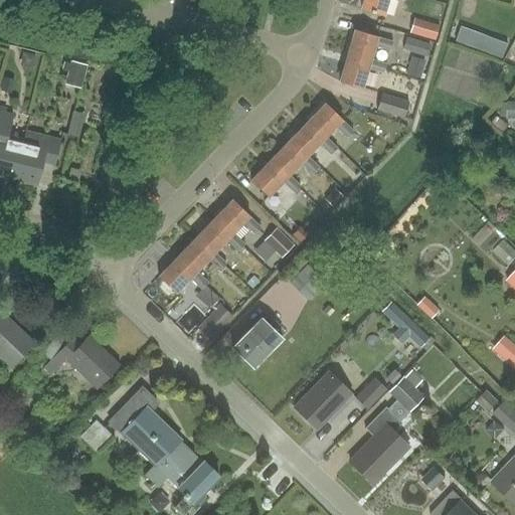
[(403,0),(363,0),(360,10),(383,17),(388,0),(399,0),(403,1),(403,0)]
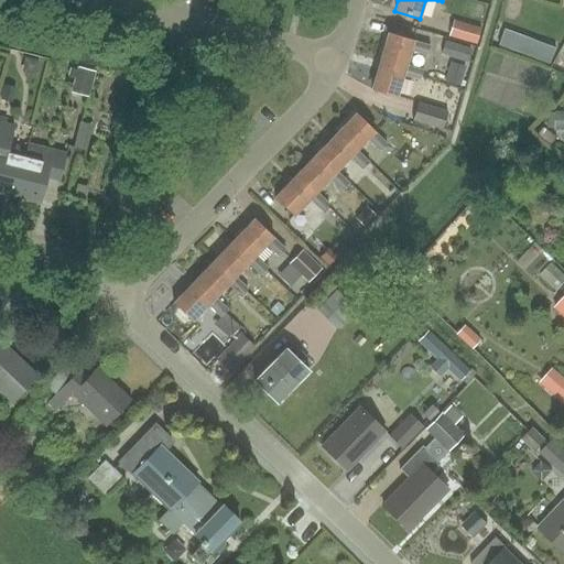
[(436,30),(462,35),(465,23),(438,18),(436,30)]
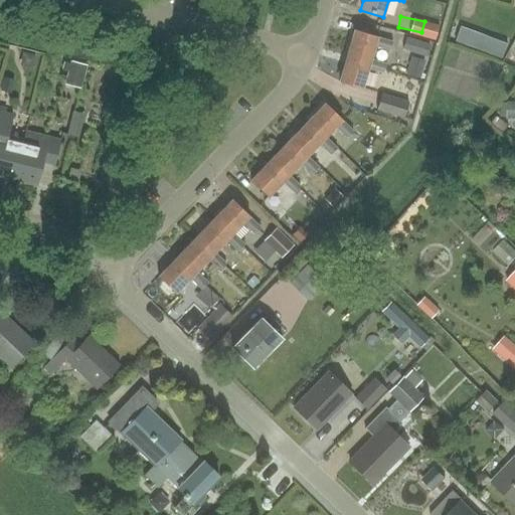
[(351,31),(344,54),(374,63),(374,62),(377,52),(390,55),(393,44),(351,31)]
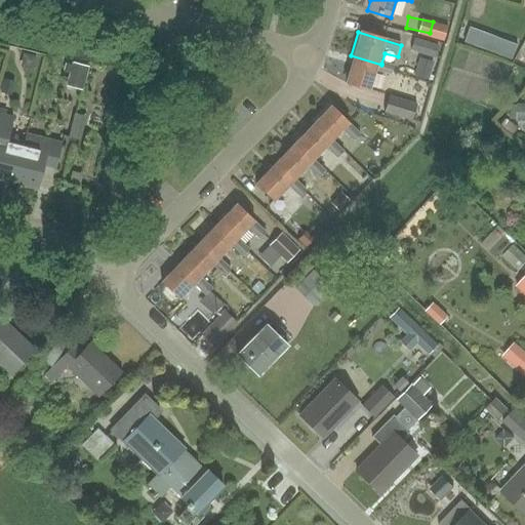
[(439,46),(414,39),(411,51),(435,58),(439,46)]
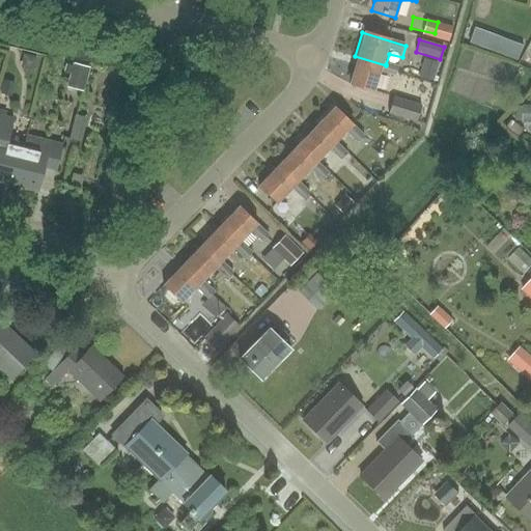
[(426,55),(420,73),(438,80),(445,62),(426,55)]
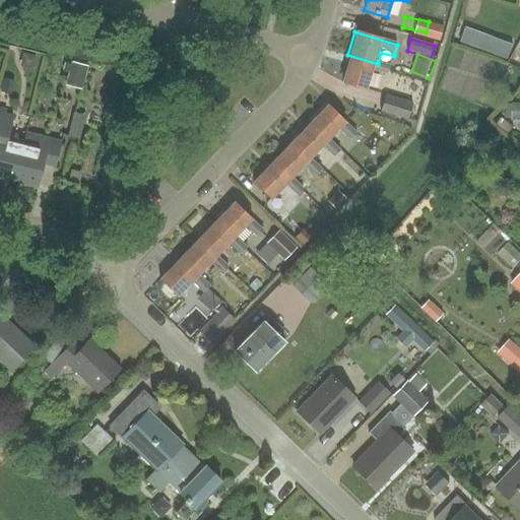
[(347,55),(340,77),(371,86),(375,72),(388,76),(390,67),(378,63),(378,64),(347,55)]
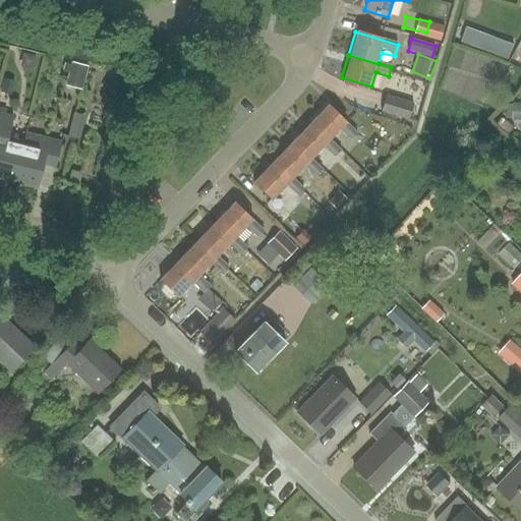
[(62,70),(69,71),(66,85),(82,90),(88,67),(71,63),(71,64),(64,63),(62,70)]
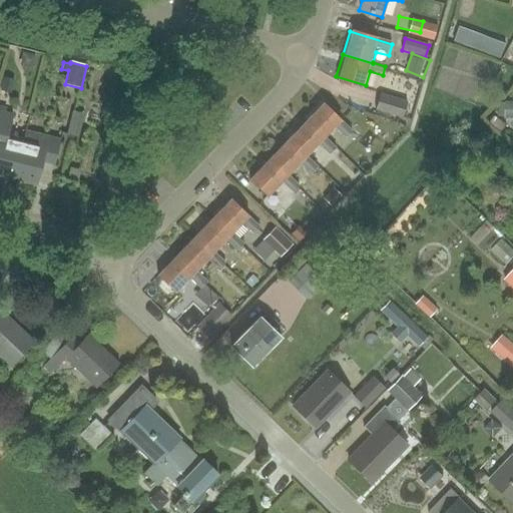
[(11,94),(15,79),(5,76),(1,91),(11,94)]
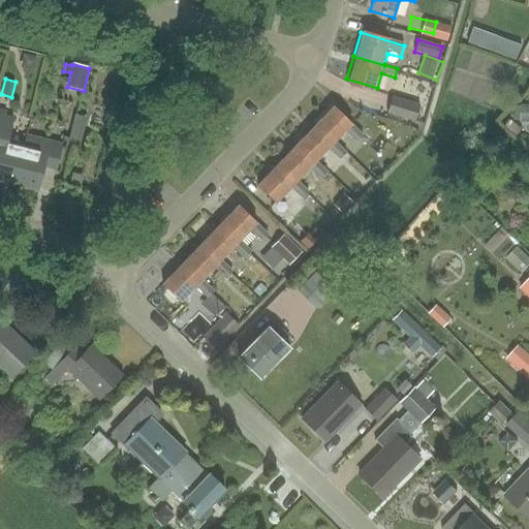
[(419,104),(392,96),(386,114),(414,122),(419,104)]
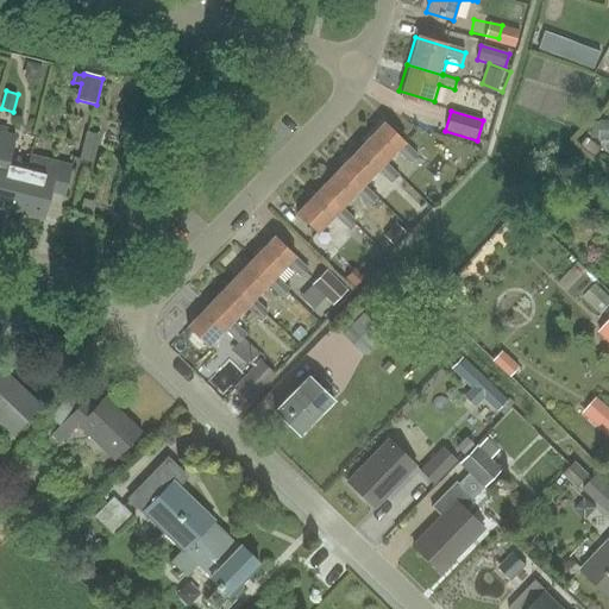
[(382,121),(360,145),(384,168),(387,165),(399,154),(410,164),(419,157),(382,121)]
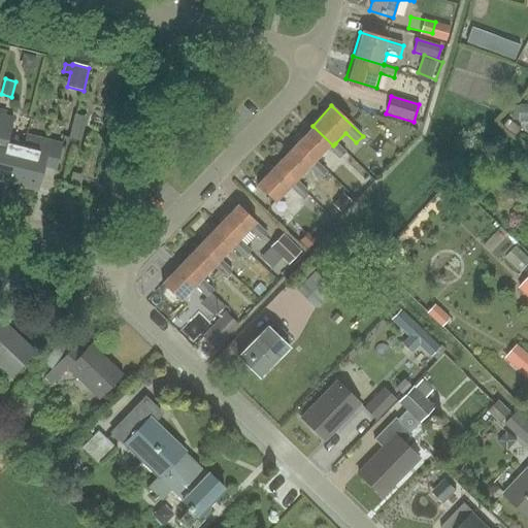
[(527,122),(527,105),(521,105),(521,107),(514,106),(513,120),(520,120),(520,122),(527,122)]
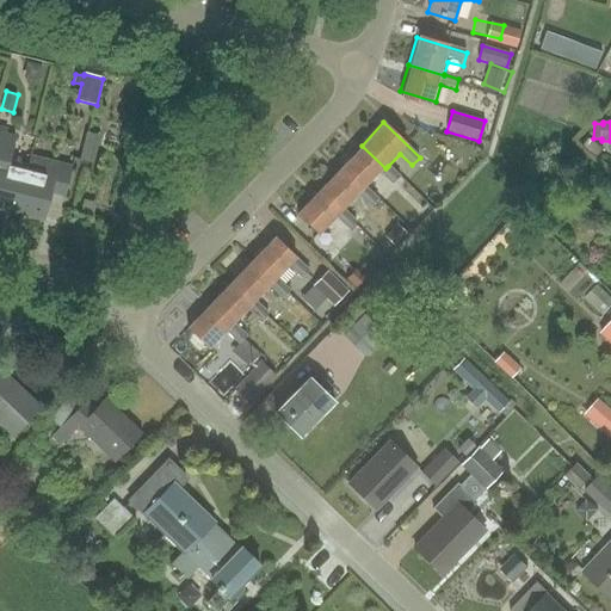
[(0,209),(16,213),(26,170),(7,165),(11,152),(12,152),(16,136),(6,133),(7,129),(0,127),(0,209)]
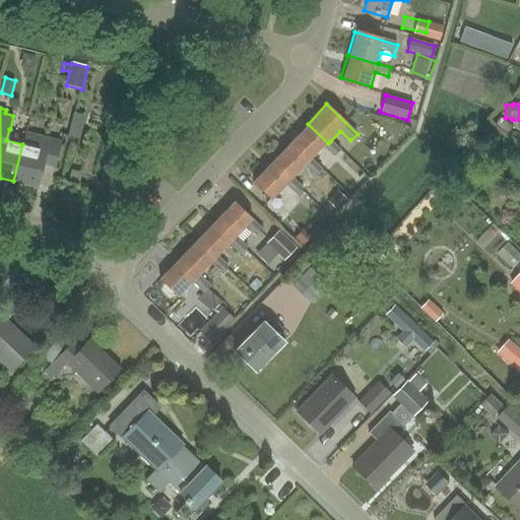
[(79,139),(84,116),(73,114),(68,136),(79,139)]
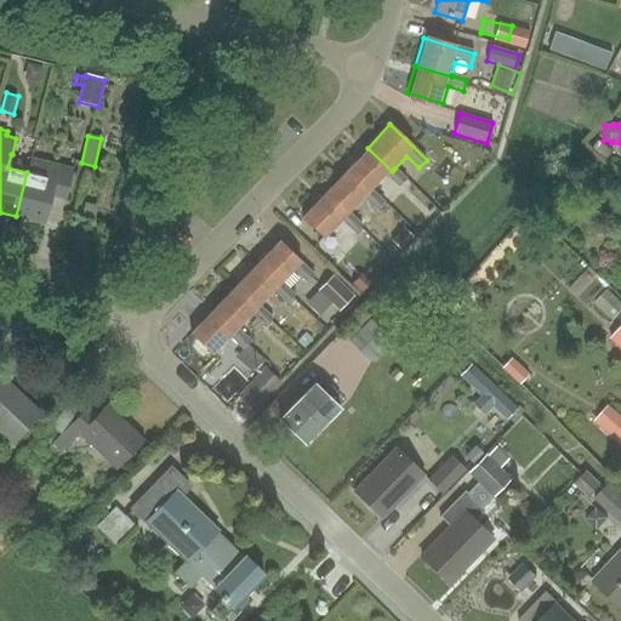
[(368,148),(345,171),(370,195),(374,191),(387,177),(399,188),(406,181),(394,169),(392,171),(368,148)]
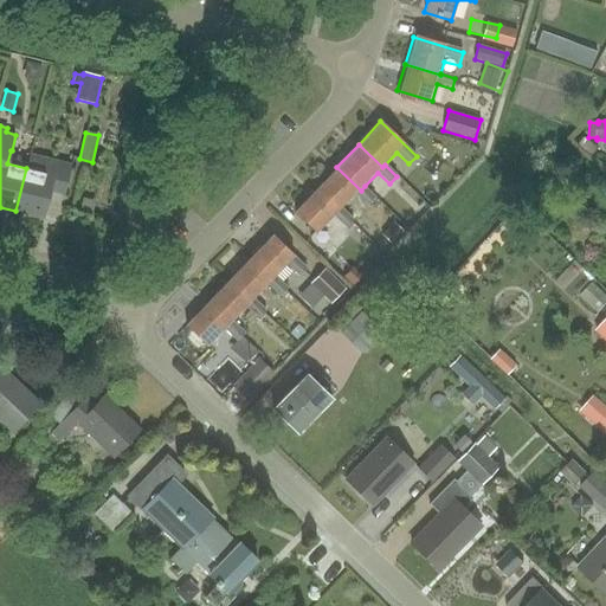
[(30,155),(26,168),(15,211),(44,219),(51,192),(64,195),(72,165),(30,155)]
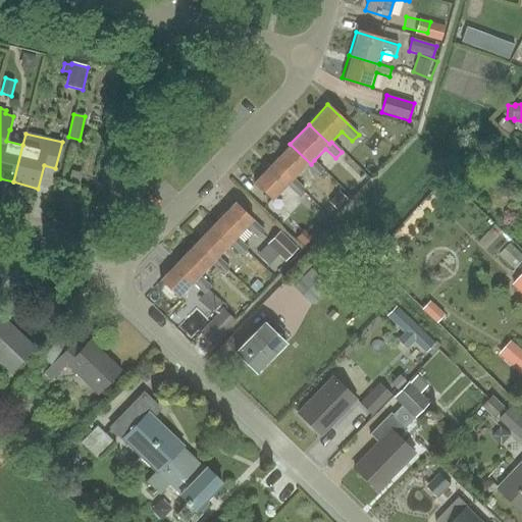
[(290,144),(271,163),(292,184),(294,181),(308,166),(318,175),(324,169),(314,160),(311,164),(290,144)]
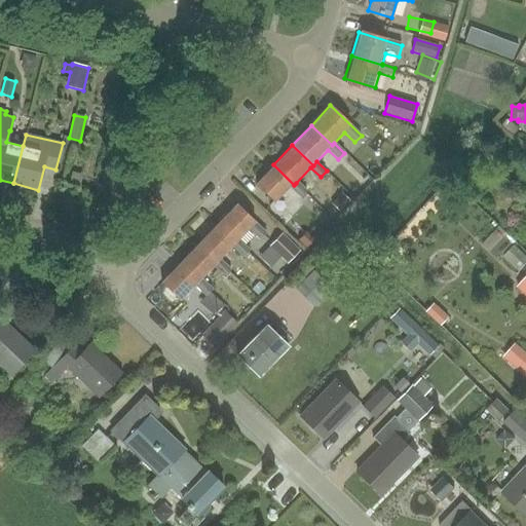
[(273,164),(254,184),(275,204),(289,190),(300,201),(307,193),(296,183),(294,185),(273,164)]
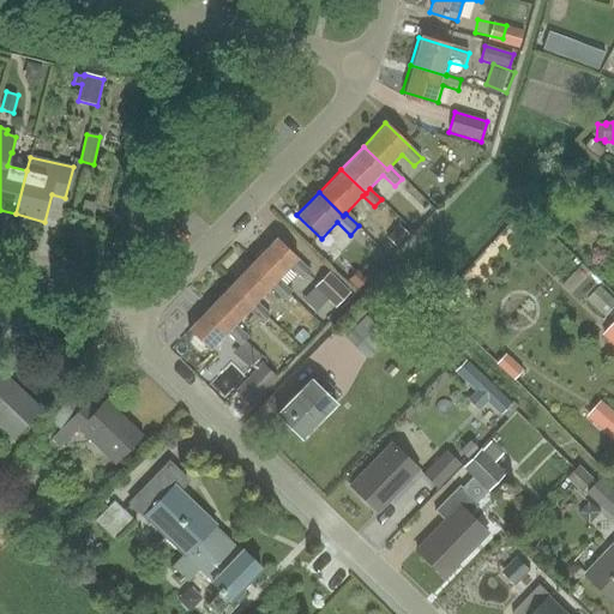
[(276,240),(253,263),(277,286),(282,281),(294,268),(307,280),(312,275),(276,240)]
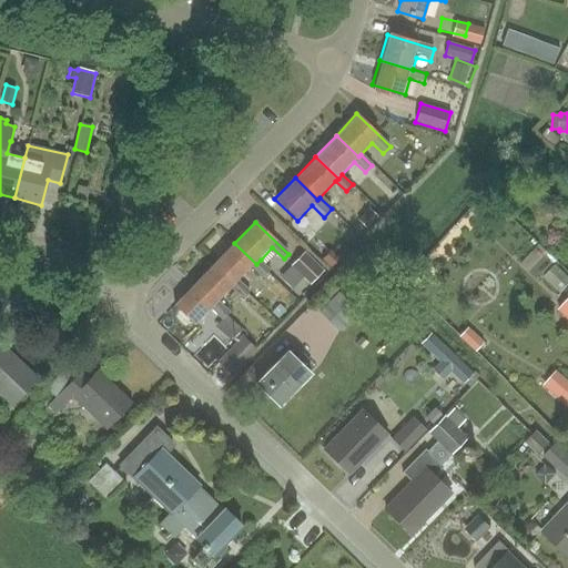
[(234,243),(214,264),(235,284),(240,281),(254,265),(266,277),(273,271),(261,260),(256,264),(234,243)]
